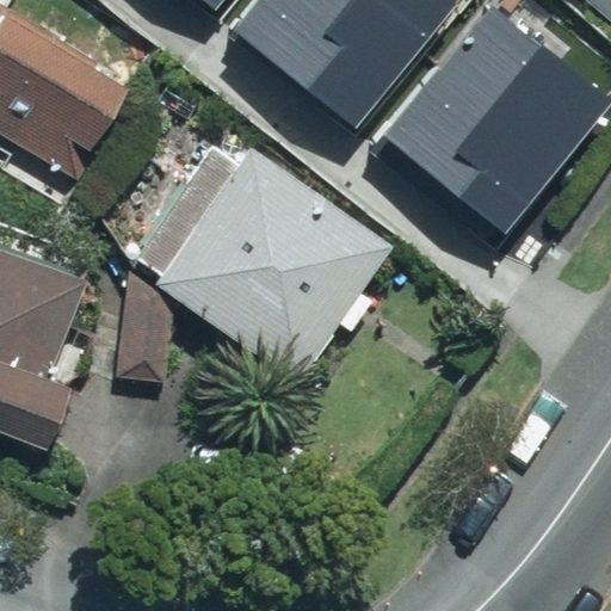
[(227,0),(192,0),(214,17),(227,0)]
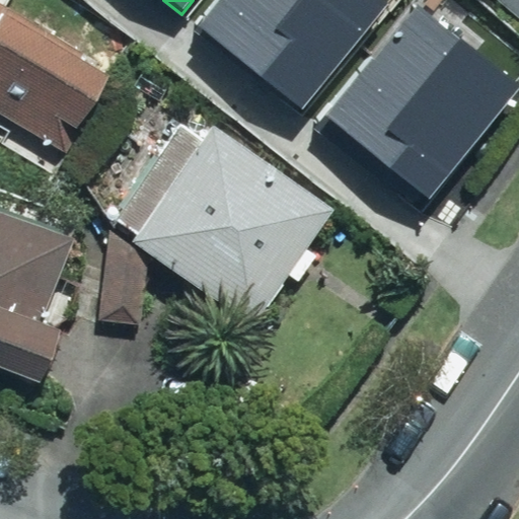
[(391,0),(219,0),(196,29),(300,114),(391,0)]
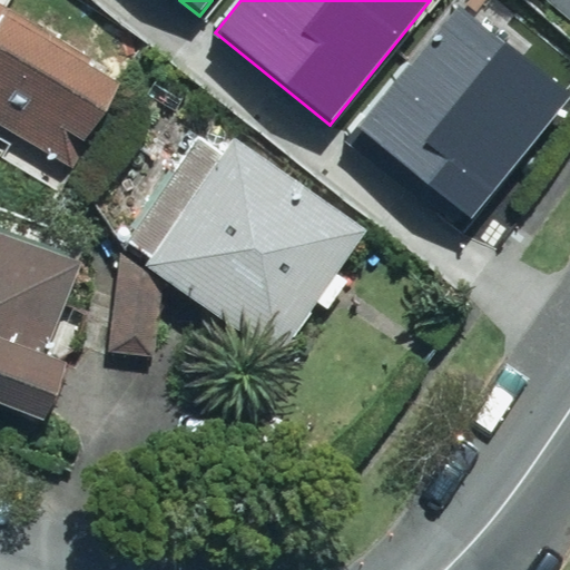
[(569,0),(546,0),(569,20),(569,0)]
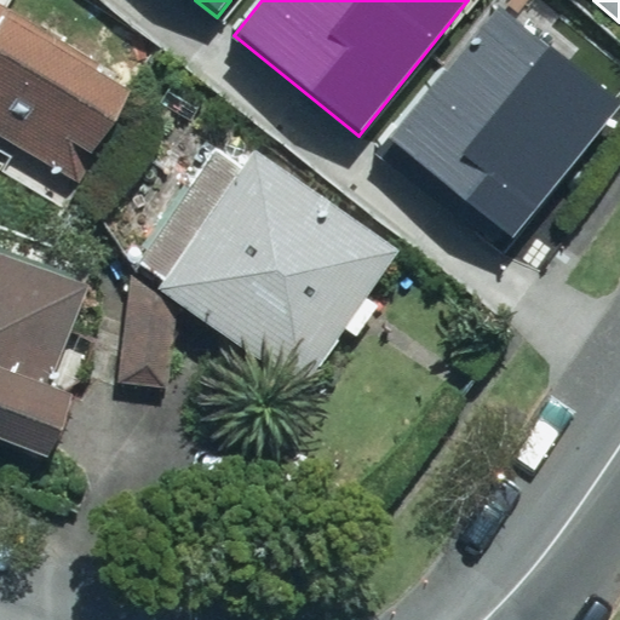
[(0,133),(79,179),(127,90),(96,69),(99,64),(58,39),(64,29),(51,21),(45,30),(0,3),(0,133)]
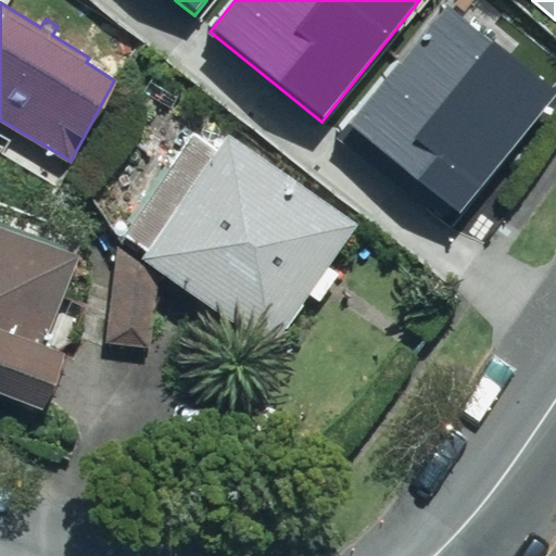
[(555,98),(555,89),(447,3),(339,138),(452,228),(555,98)]
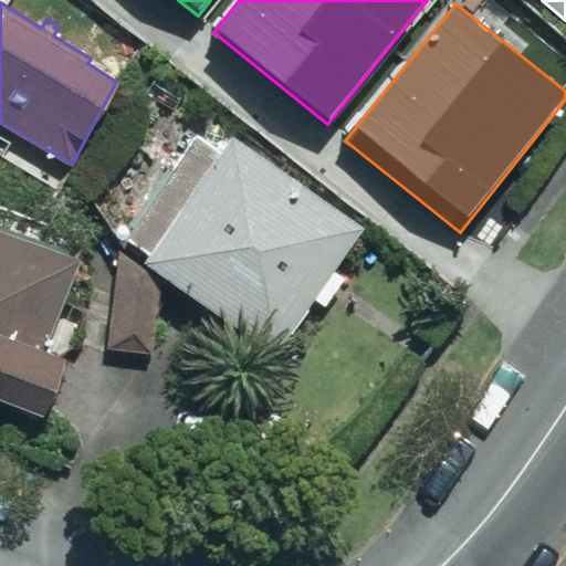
[(148,255),(143,262),(276,353),(315,297),(326,305),(345,278),(334,270),(365,226),(231,134),(219,152),(196,135),(124,239),(148,255)]
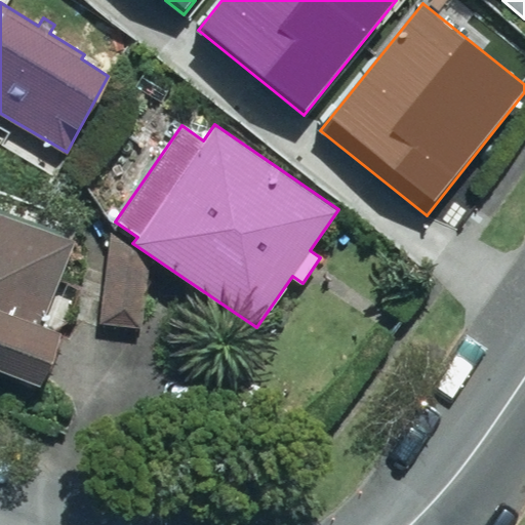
[(0,369),(38,385),(59,333),(42,326),(74,241),(0,212),(0,369)]
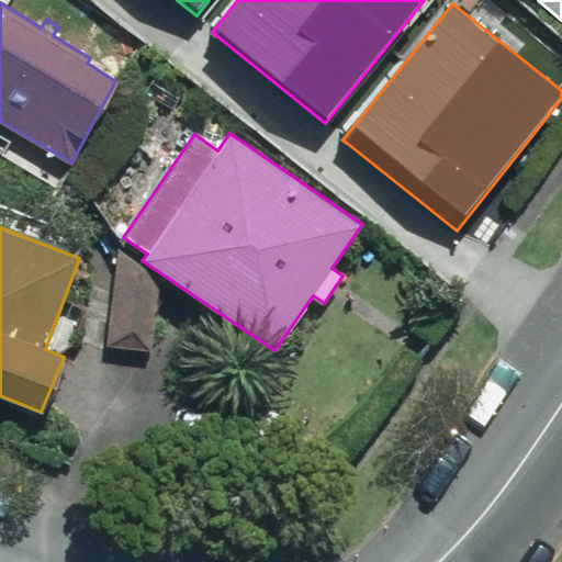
All buildings are outlined.
